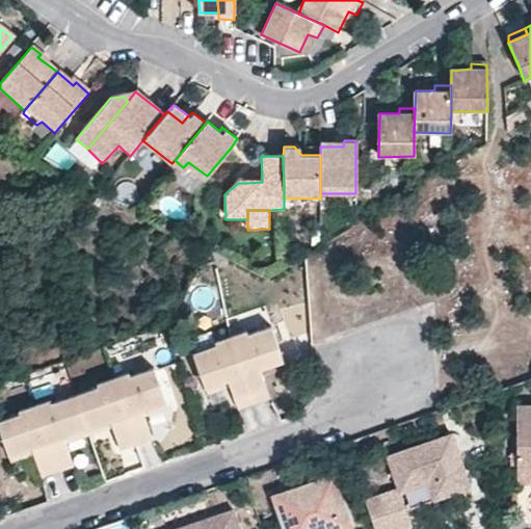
[(263,371),(261,367),(281,360),(269,325),(248,334),(247,329),(232,335),(255,400),(270,395),(263,371)]
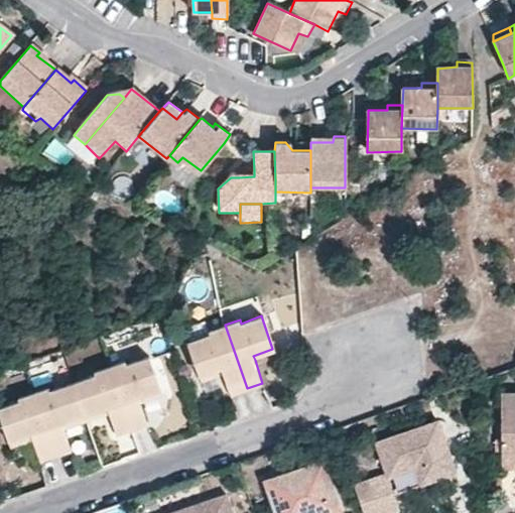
[(187,342),(199,375),(222,366),(224,371),(232,393),(247,388),(225,325),(209,329),(210,334),(187,342)]
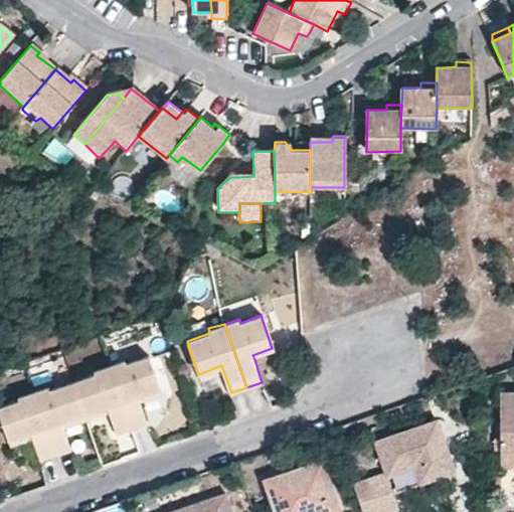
[(252,355),(254,359),(274,353),(272,348),(252,355)]
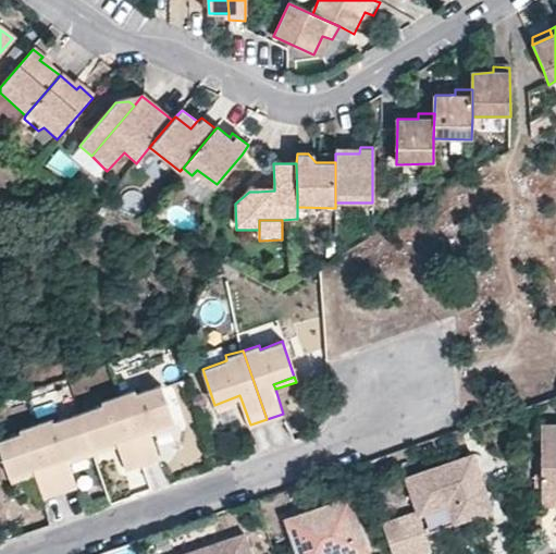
[(151,432),(149,427),(172,419),(161,383),(136,392),(135,388),(118,394),(143,462),(159,456),(151,432)]
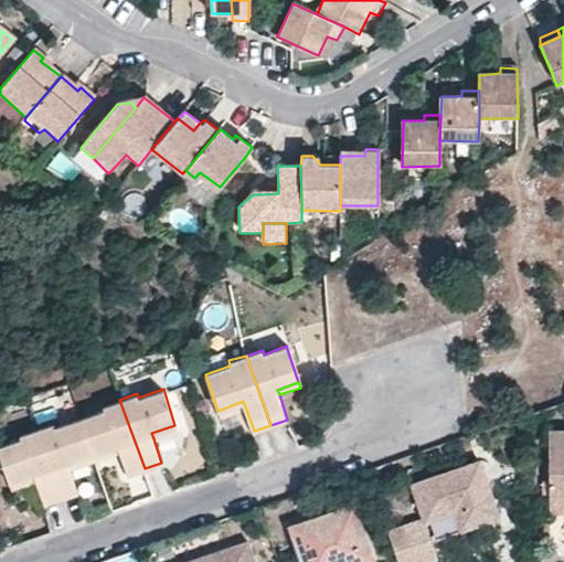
[(80,419),(92,454),(118,444),(120,451),(129,474),(145,468),(119,400),(105,404),(105,410),(80,419)]
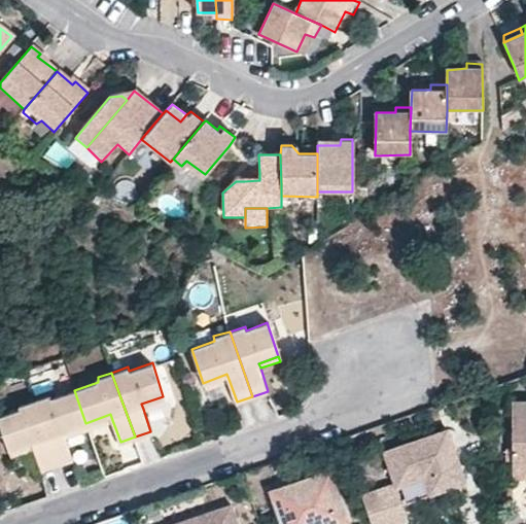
[(229,379),(226,374),(203,383),(205,388),(229,379)]
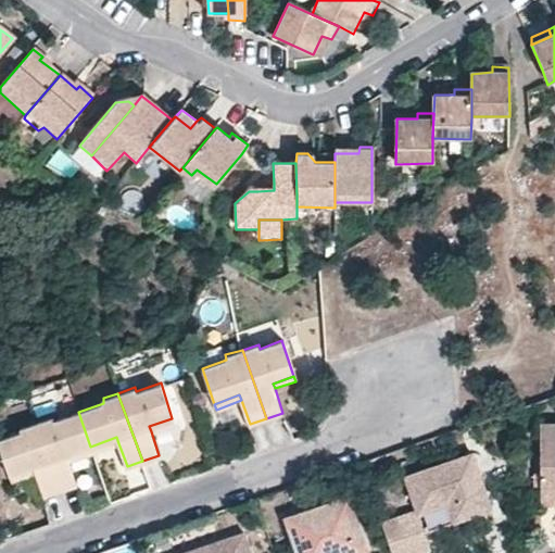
[(78,484),(70,460),(67,454),(90,447),(78,412),(55,419),(53,415),(37,420),(61,490),(78,484)]
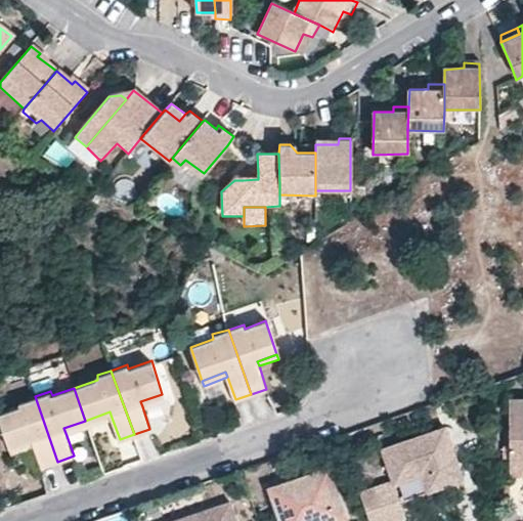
[(164,399),(162,394),(140,401),(142,406),(164,399)]
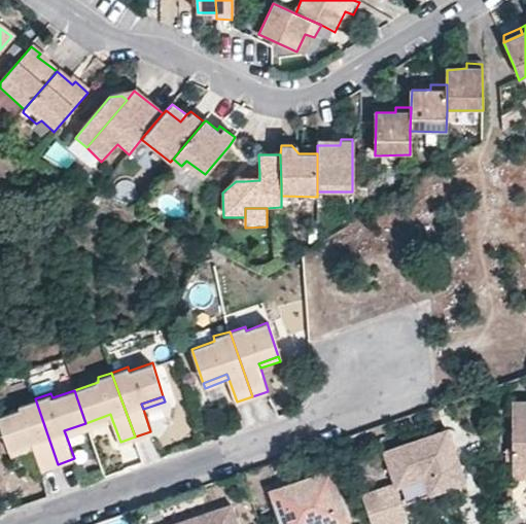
[(0,425),(9,449),(33,441),(35,447),(42,469),(58,464),(35,398),(20,404),(21,408),(0,415),(0,425)]
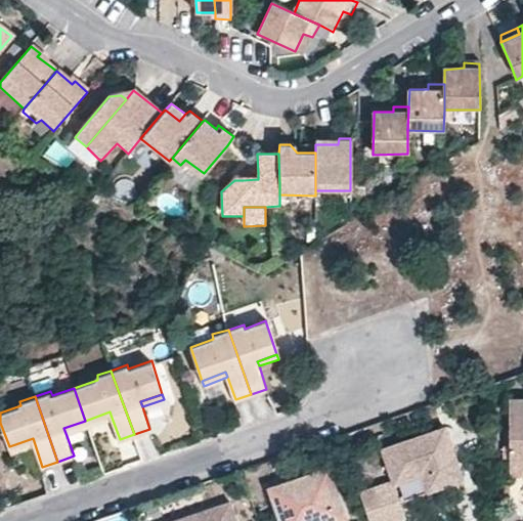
[(522,398),(505,398),(504,410),(522,410),(522,398)]
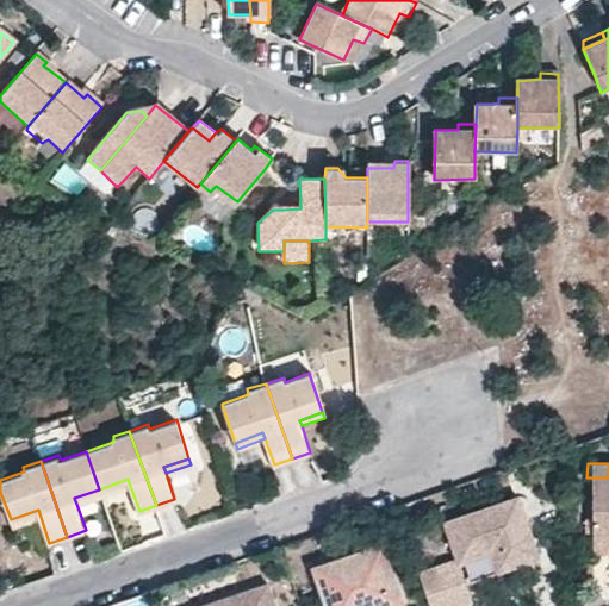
[(588,539),(608,538),(608,478),(586,478),(588,539)]
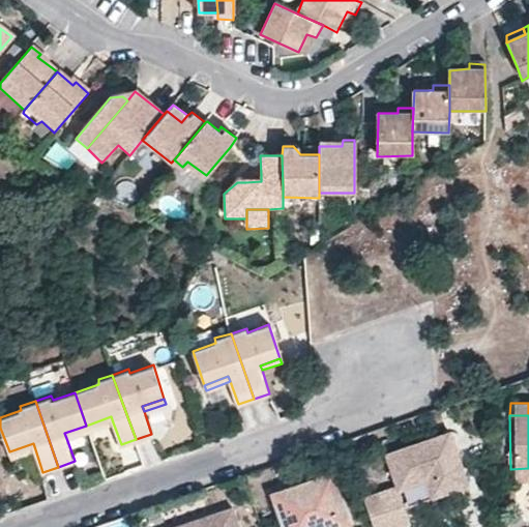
[(86,426),(88,431),(113,422),(111,416),(86,426)]
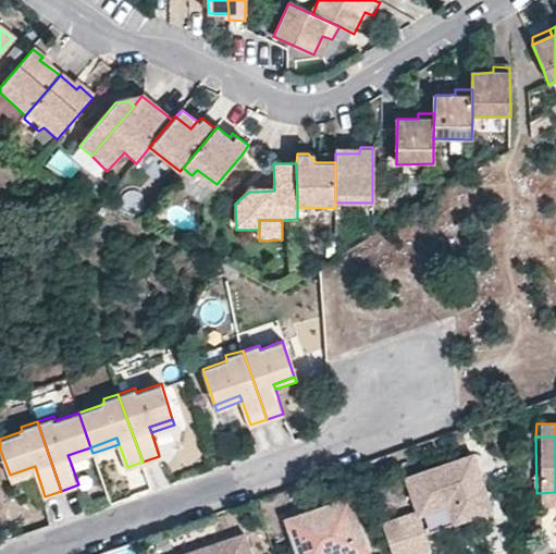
[(93,453),(90,447),(68,455),(70,460),(93,453)]
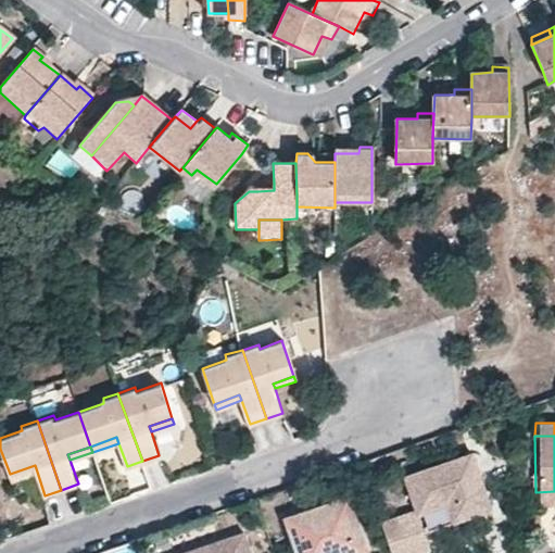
[(486,510),(467,455),(401,479),(412,510),(414,515),(445,504),(451,522),(486,510)]
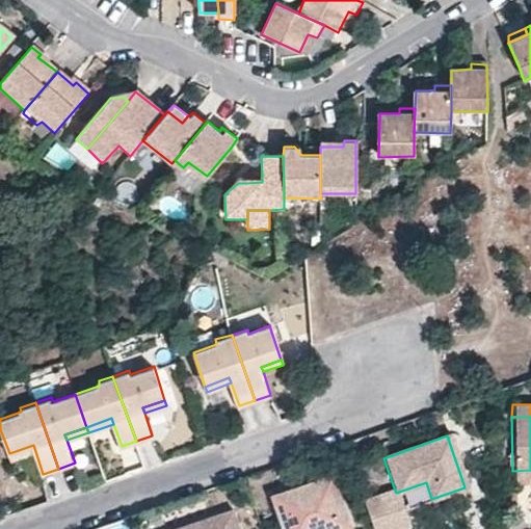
[(35,451),(33,445),(9,453),(11,458),(35,451)]
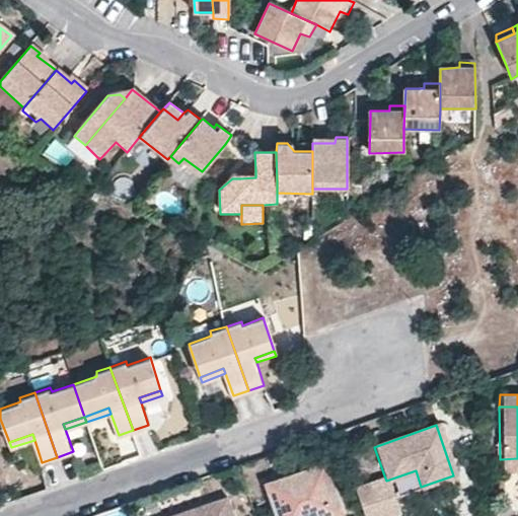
[(517,469),(517,458),(500,459),(500,470),(517,469)]
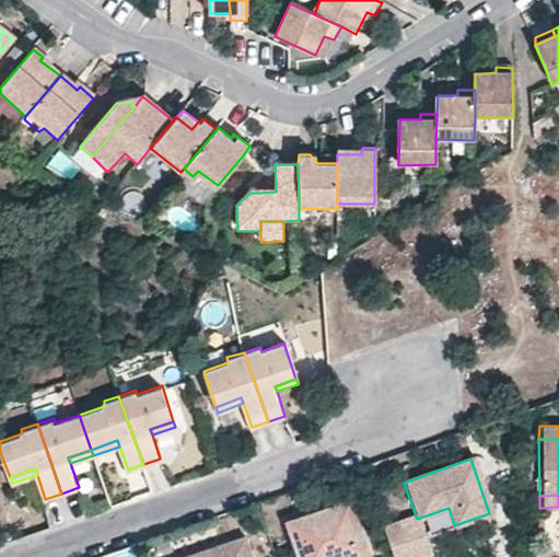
[(282,523),(294,556),(364,556),(346,502),(282,523)]
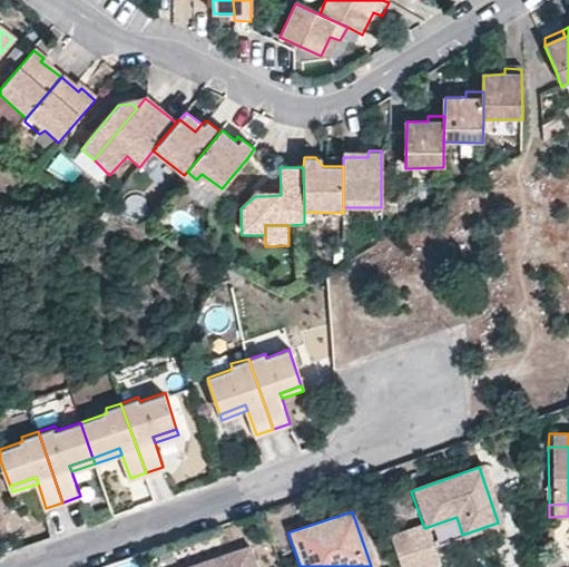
[(462,535),(457,517),(424,528),(422,522),(405,529),(411,543),(427,537),(430,546),(462,535)]
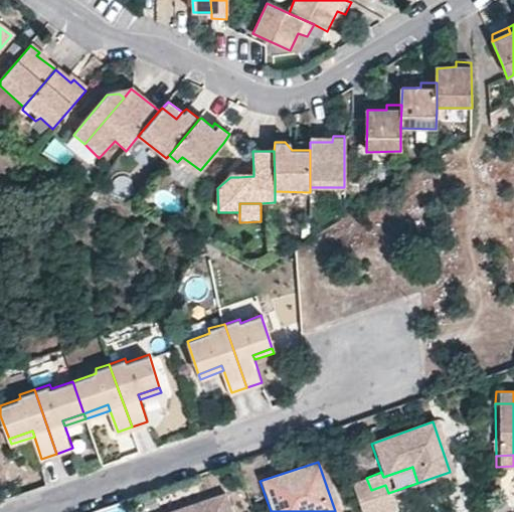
[(390,511),(394,510),(388,493),(385,485),(371,490),(366,478),(349,484),(358,511),(390,511)]
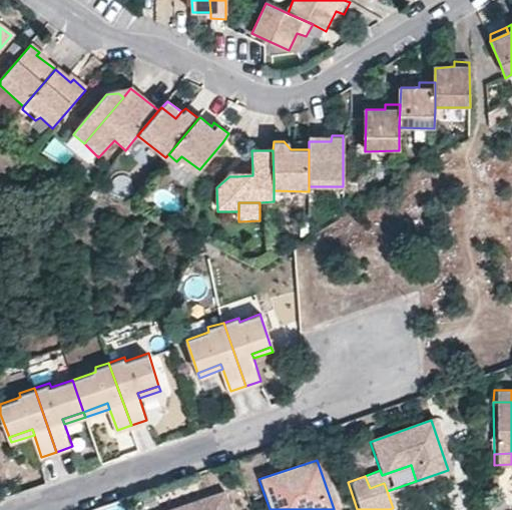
[(226,509),(221,493),(172,509),(226,509)]
